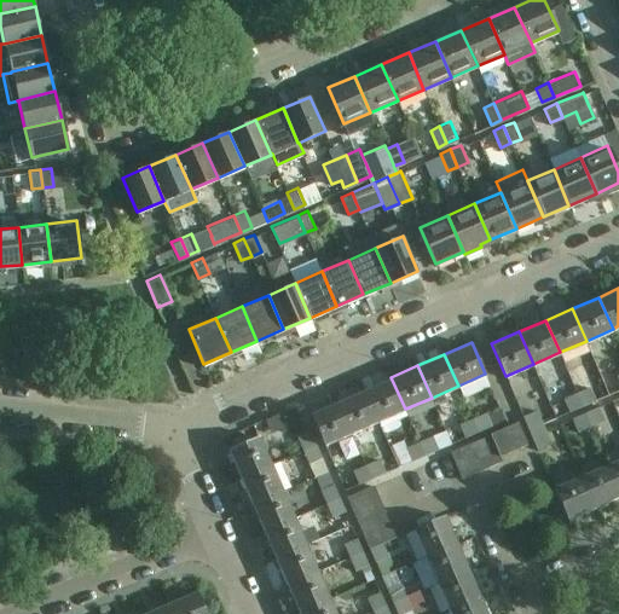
[(603,378),(609,392),(618,388),(612,375),(603,378)]
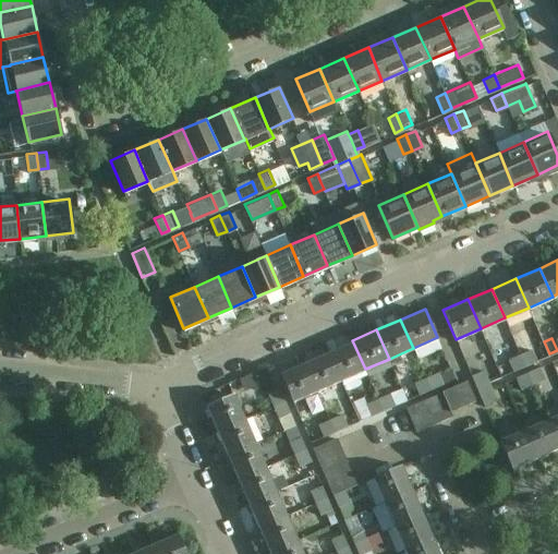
[(328,351),(341,380),(365,369),(352,340),(328,351)]
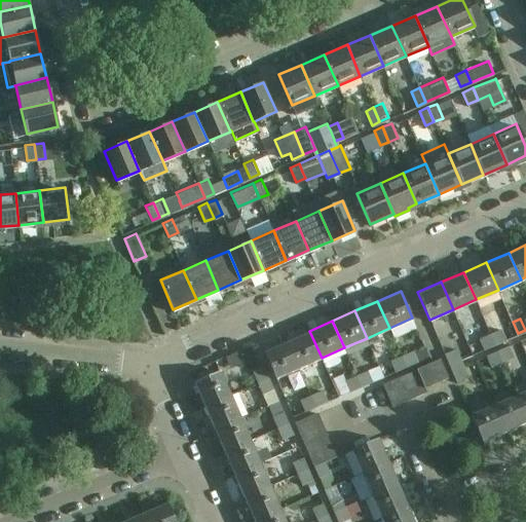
[(489,332),(494,344),(506,339),(501,327),(489,332)]
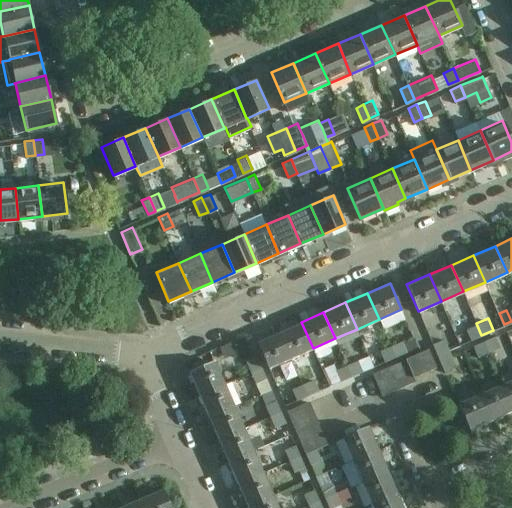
[(279,331),(291,357),(313,348),(301,322),(279,331)]
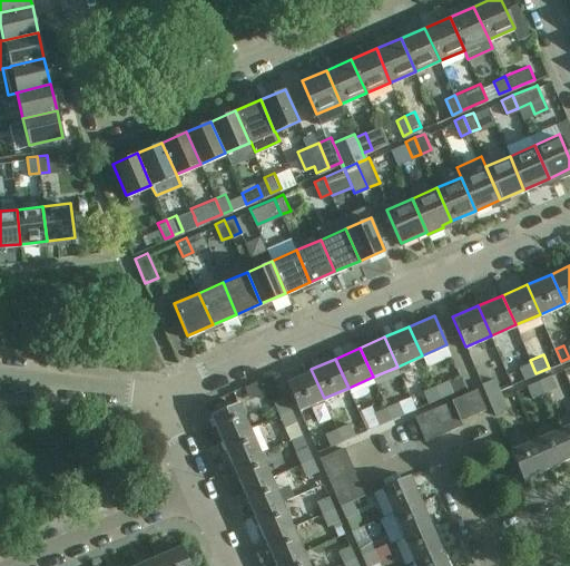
[(518,366),(523,378),(536,373),(530,360),(518,366)]
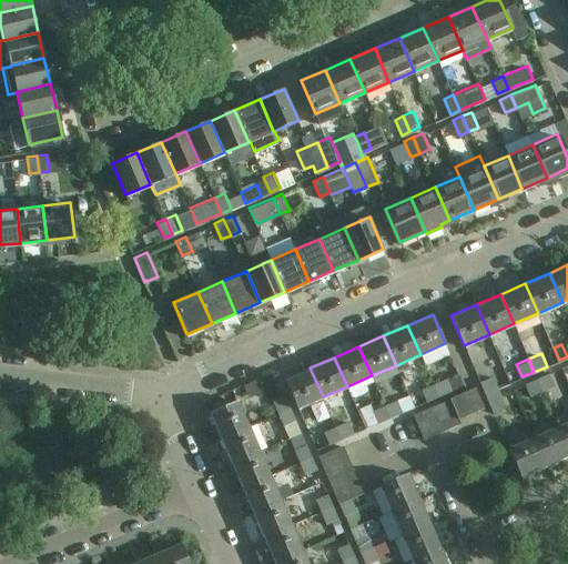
[(323,396),(310,368),(285,379),(297,408),(323,396)]
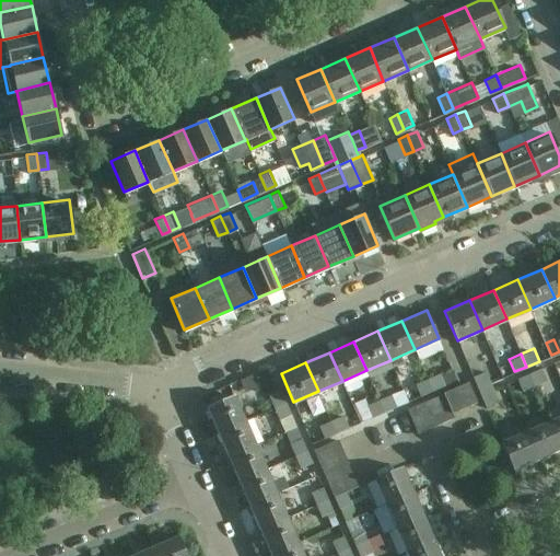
[(528,372),(534,384),(547,379),(541,367),(528,372)]
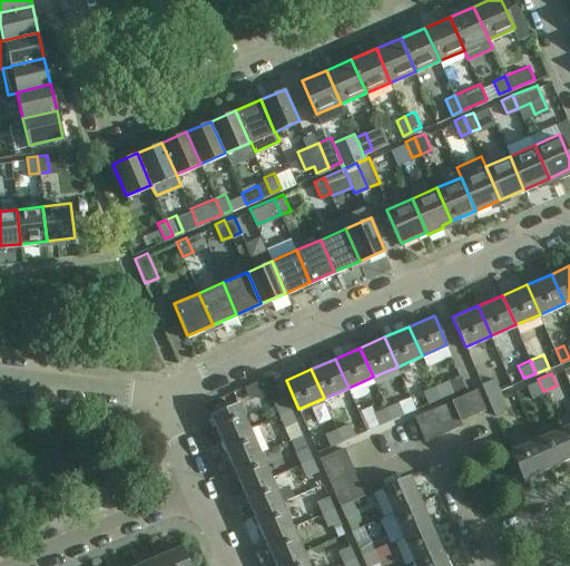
[(485,394),(500,389),(494,376),(481,382),(485,394)]
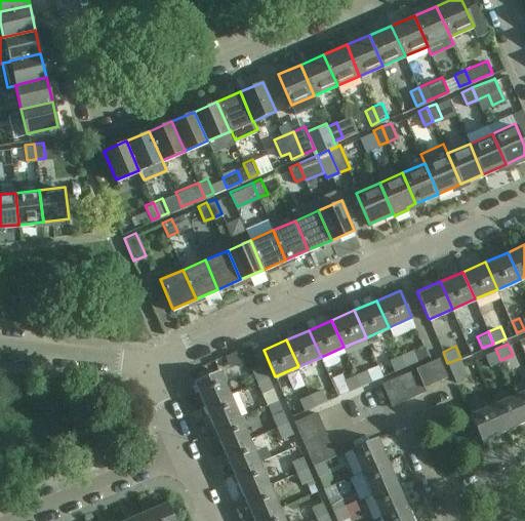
[(412,349),(400,354),(405,365),(416,360),(412,350),(412,349)]
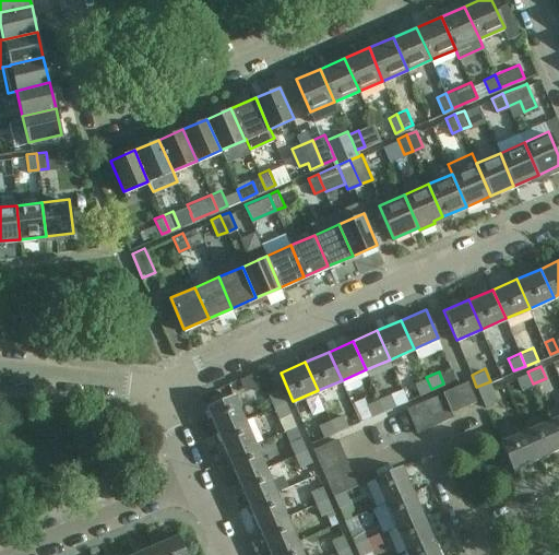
[(533,384),(527,372),(515,376),(521,389),(533,384)]
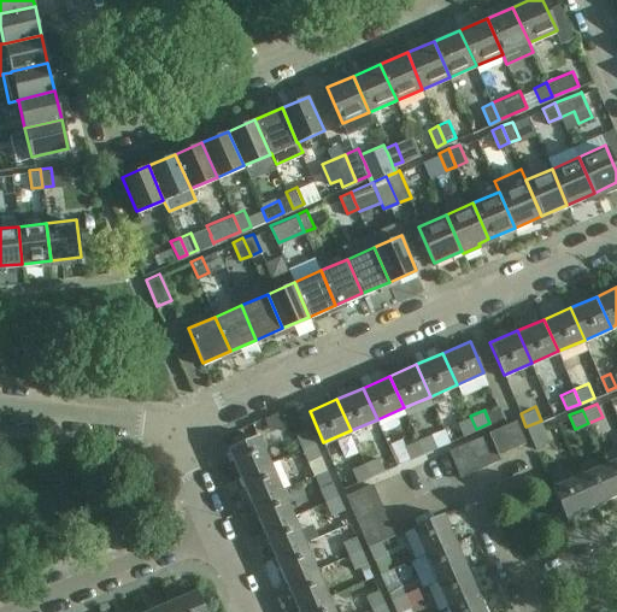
[(458,421),(463,434),(476,429),(470,416),(458,421)]
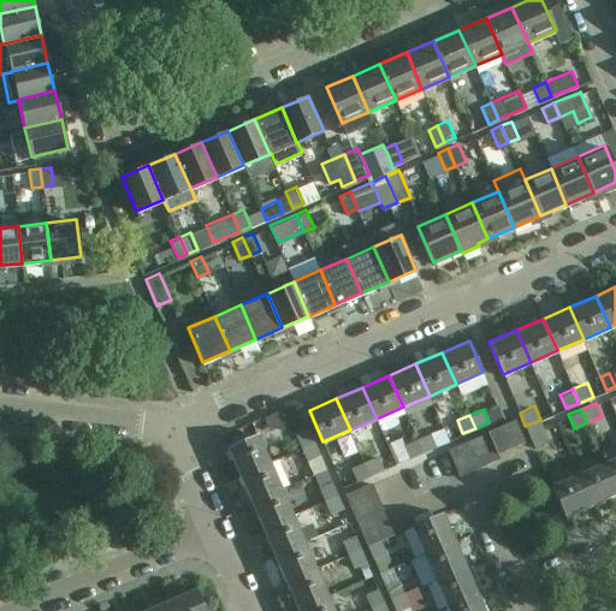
[(515,419),(505,422),(487,431),(497,452),(525,440),(515,419)]
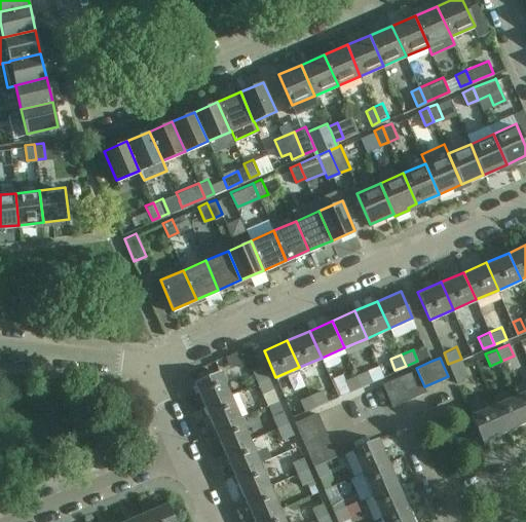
[(456,380),(468,375),(463,364),(451,369),(456,380)]
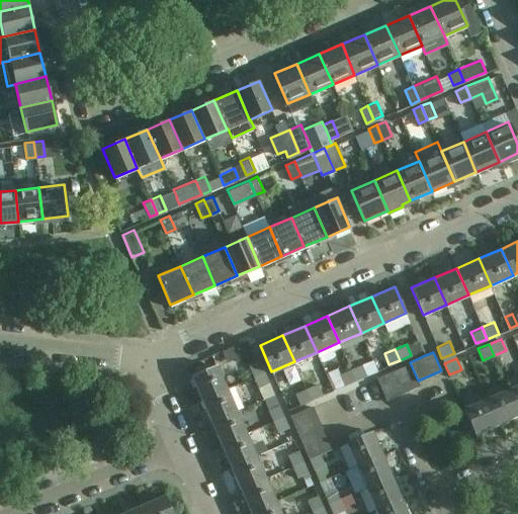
[(253,375),(264,370),(260,359),(248,364),(253,375)]
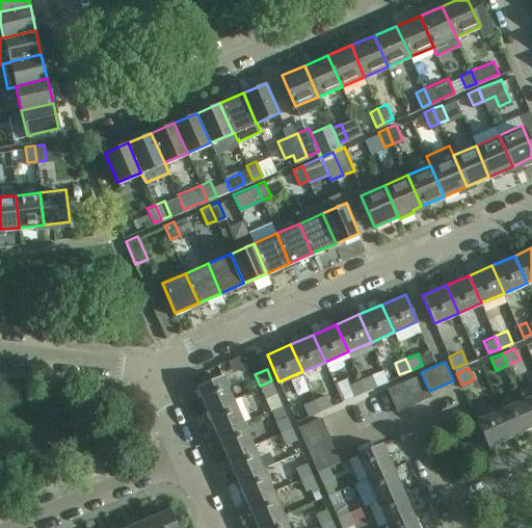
[(430,395),(429,391),(421,372),(408,376),(419,400),(430,395)]
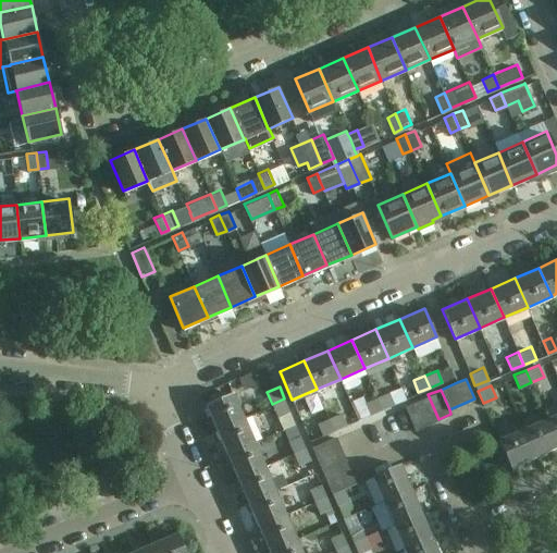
[(217,429),(244,416),(233,391),(206,404),(217,429)]
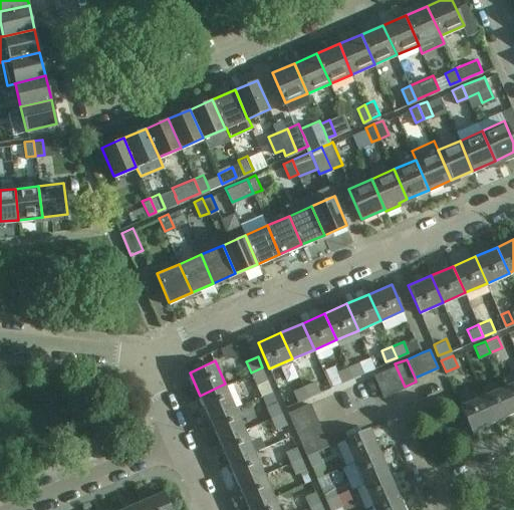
[(347,365),(352,376),(363,371),(358,360),(347,365)]
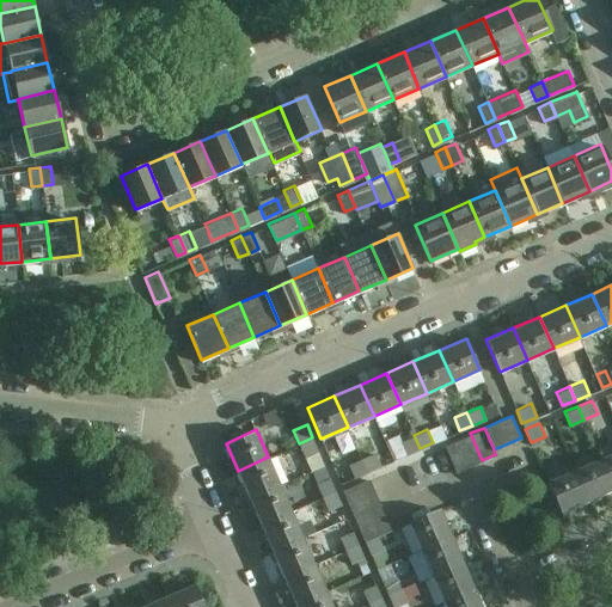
[(458,439),(469,466),(482,460),(470,433),(458,439)]
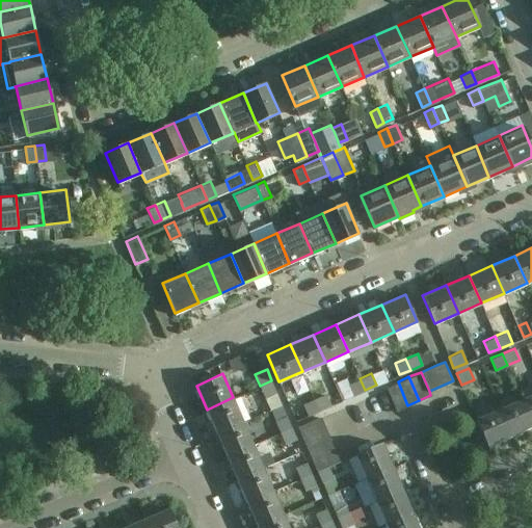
[(346,377),(334,383),(337,388),(342,400),(353,395),(348,384),(346,377)]
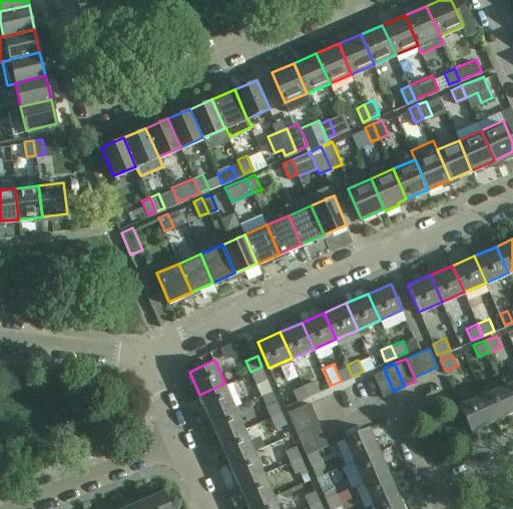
[(352,376),(347,365),(336,370),(341,381),(352,376)]
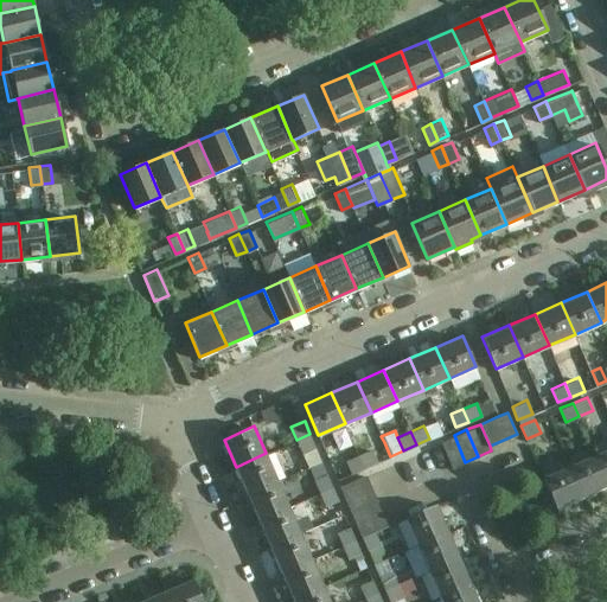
[(302,453),(315,447),(310,434),(296,440),(302,453)]
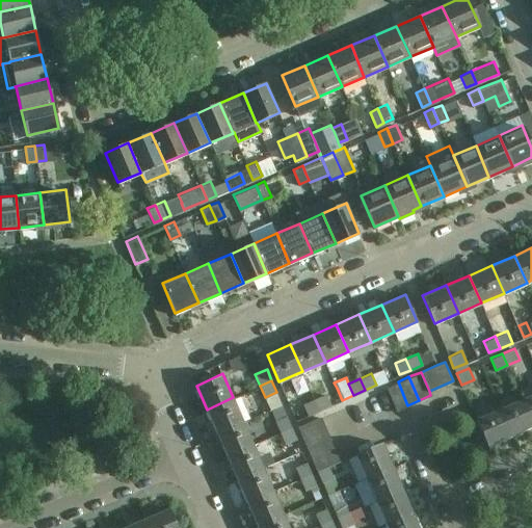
[(387,387),(396,410),(407,405),(398,381),(387,387)]
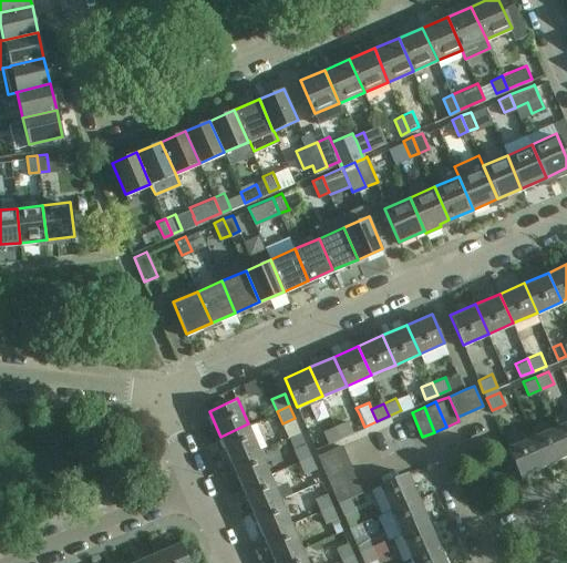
[(334,425),(340,437),(352,431),(347,419),(334,425)]
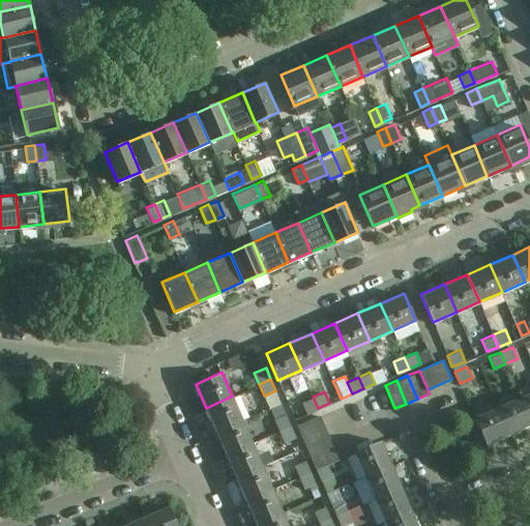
[(529,391),(520,397),(529,419),(529,391)]
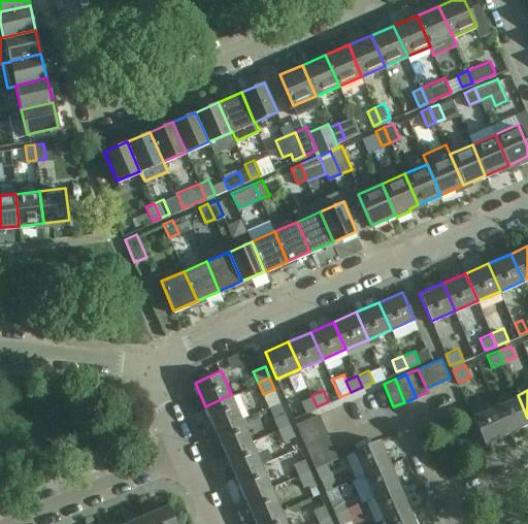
[(215,429),(241,417),(231,394),(205,406),(215,429)]
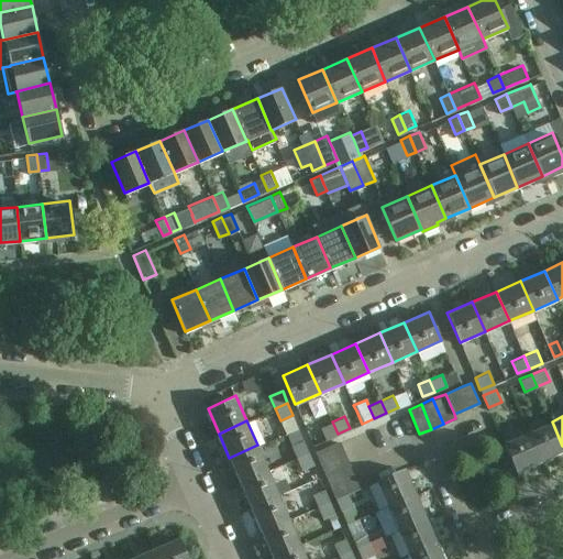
[(320,427),(326,439),(338,434),(332,422),(320,427)]
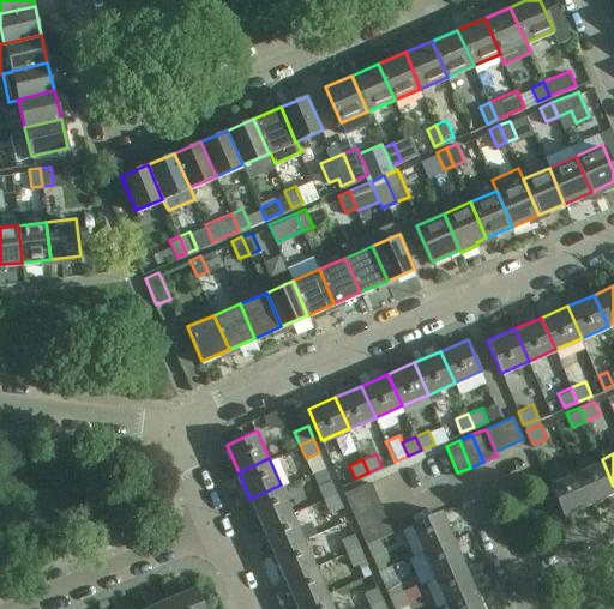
[(613,490),(613,486),(602,459),(576,470),(590,502),(613,490)]
